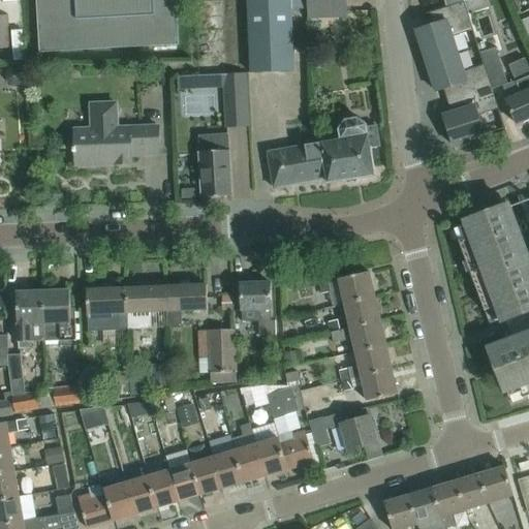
[(35,0),(38,51),(178,45),(175,0),(35,0)]
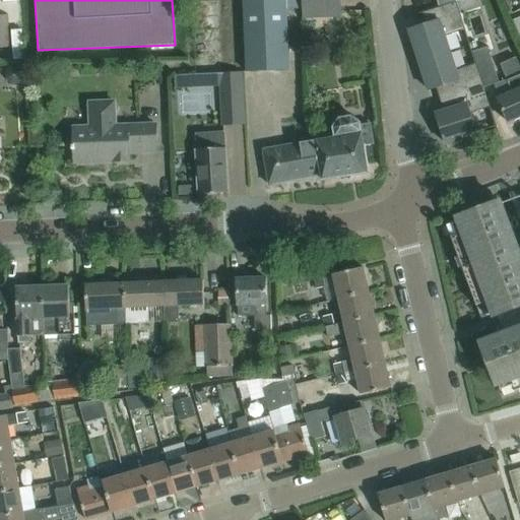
[(242,0),(246,73),(288,71),(286,10),(298,9),(297,0),(242,0)]
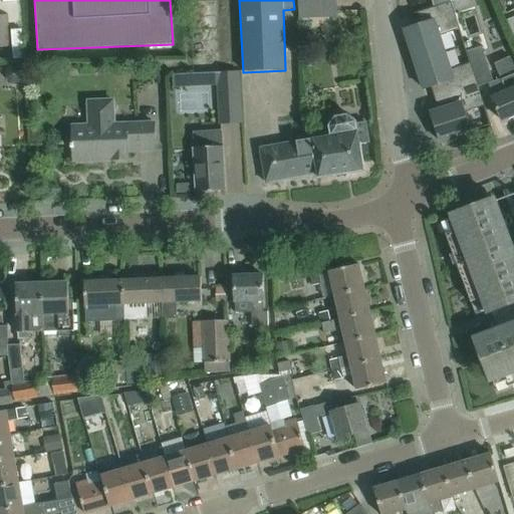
[(336,12),(335,0),(297,0),(298,13),(336,12)]
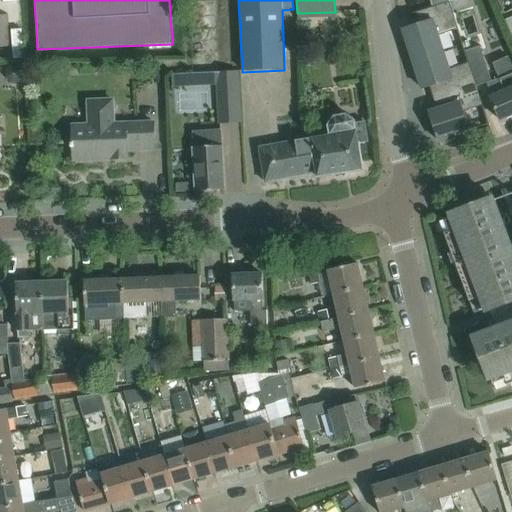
[(402,30),(412,61),(443,51),(438,36),(457,29),(448,2),(411,14),(411,15),(415,14),(419,24),(407,28),(407,29),(402,30)]
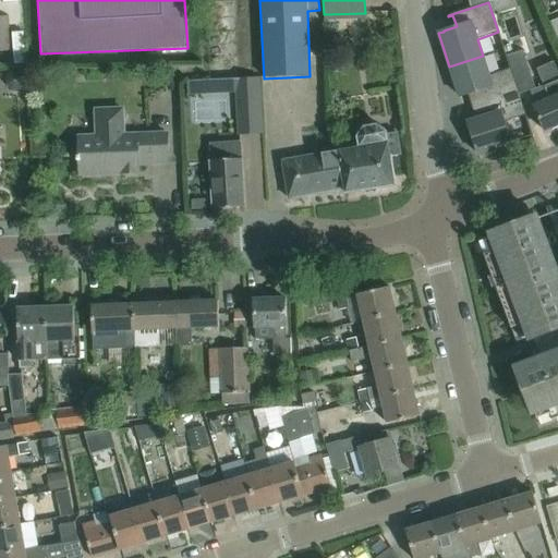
[(8,16),(0,16),(0,51),(10,50),(8,16)]
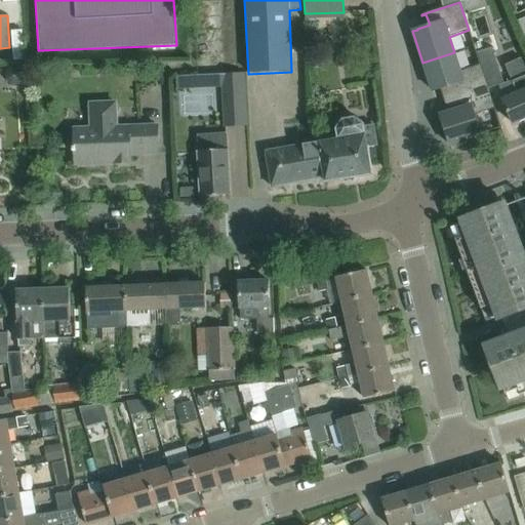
[(479,40),(473,42),(476,52),(482,50),(479,40)]
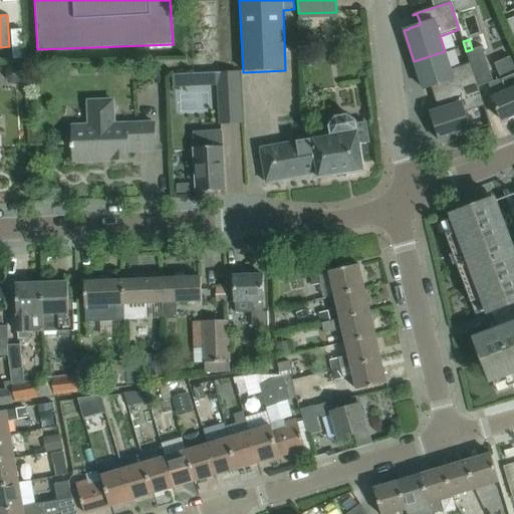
[(472,49),(466,51),(470,62),(477,84),(478,86),(493,81),(481,46),(472,49)]
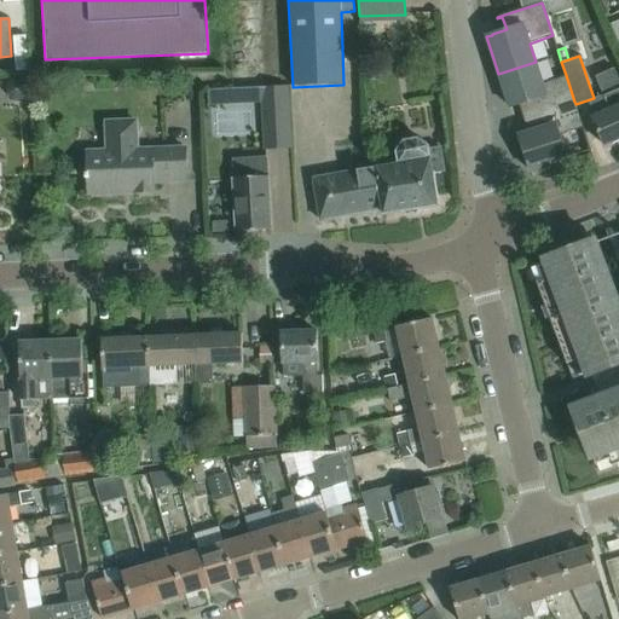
[(542,84),(536,62),(498,74),(507,102),(508,102),(509,108),(515,105),(515,106),(519,105),(522,119),(574,102),(566,75),(542,84)]
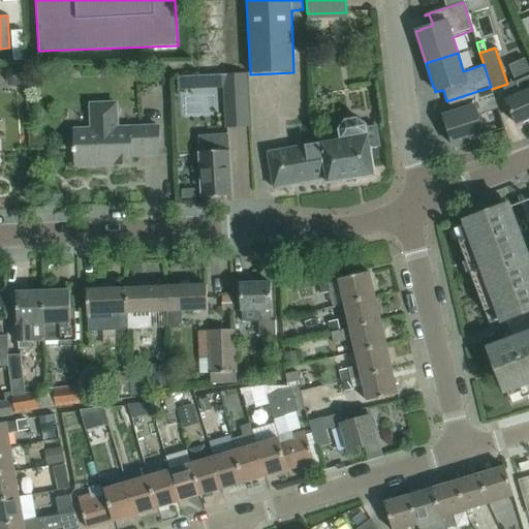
[(528,69),(525,59),(508,65),(516,82),(521,94),(506,100),(517,125),(528,119),(528,69)]
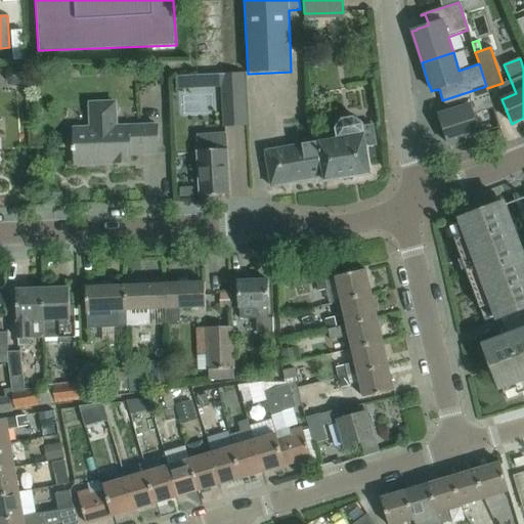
[(11,67),(6,73),(6,80),(12,85),(19,84),(24,79),(24,72),(18,67),(11,67)]
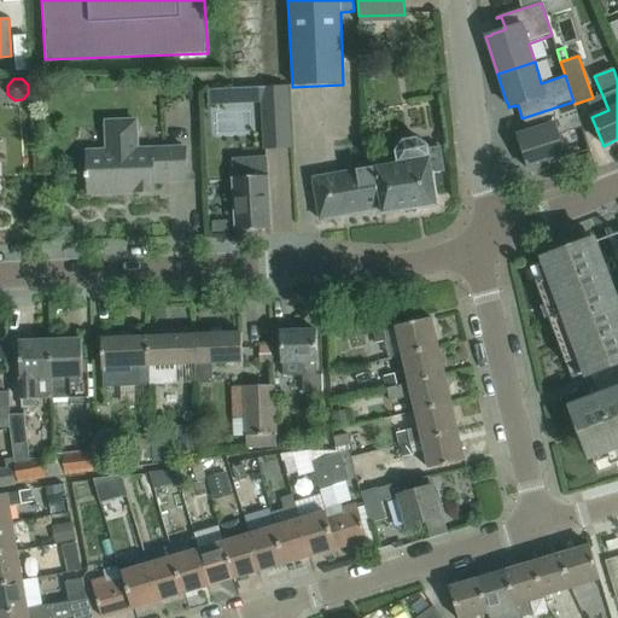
[(286,86),(261,87),(262,120),(289,118),(286,86)]
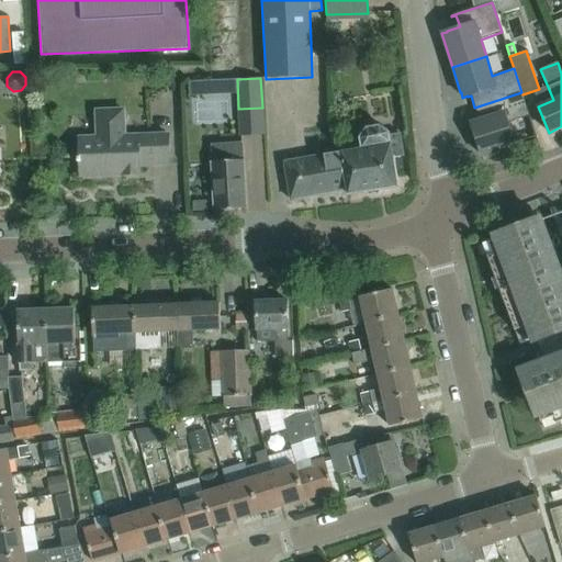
[(523,94),(521,92),(474,108),(479,120),(475,121),(471,123),(472,127),(480,150),(481,156),(486,154),(486,155),(515,145),(507,123),(529,116),(523,94)]
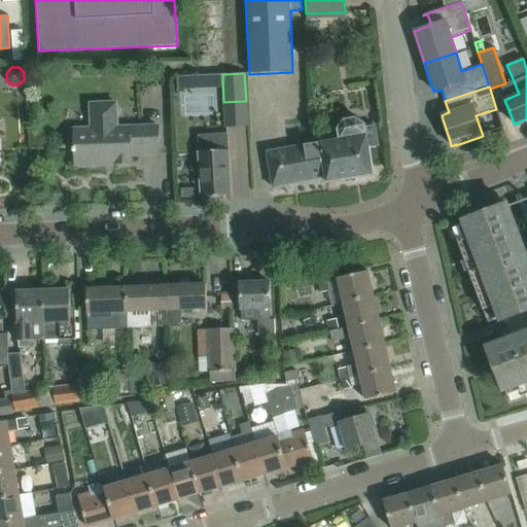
[(157,126),(118,127),(117,102),(89,103),(90,128),(74,129),(74,146),(72,146),(72,152),(74,152),(75,161),(114,160),(114,164),(131,163),(131,154),(159,153),(157,126)]
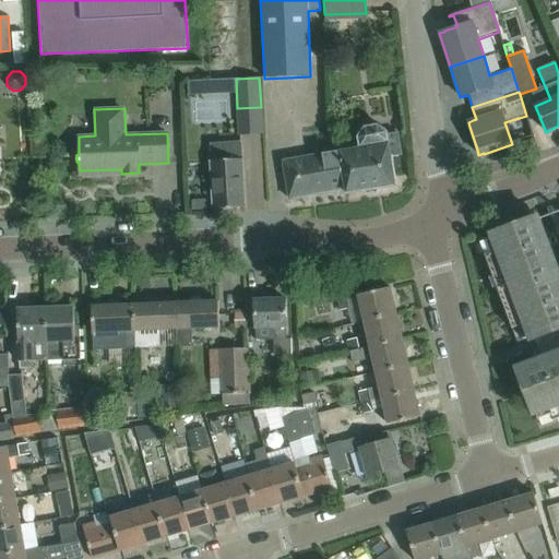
[(354,149),(339,151),(345,189),(346,193),(395,186),(391,157),(402,155),(397,133),(387,135),(387,133),(377,126),(365,128),(358,137),(358,138),(352,139),(354,149)]
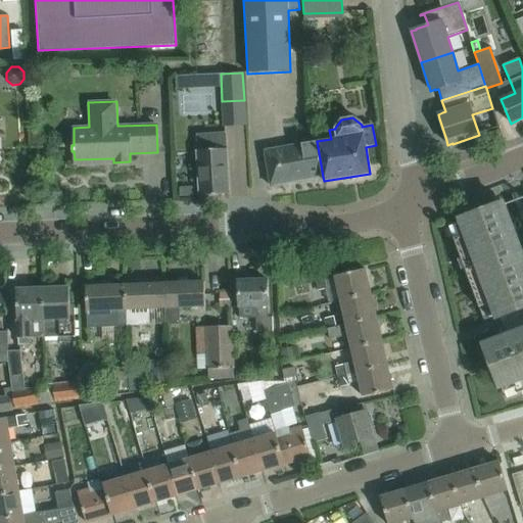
[(36,131),(32,136),(32,147),(44,146),(48,141),(36,131)]
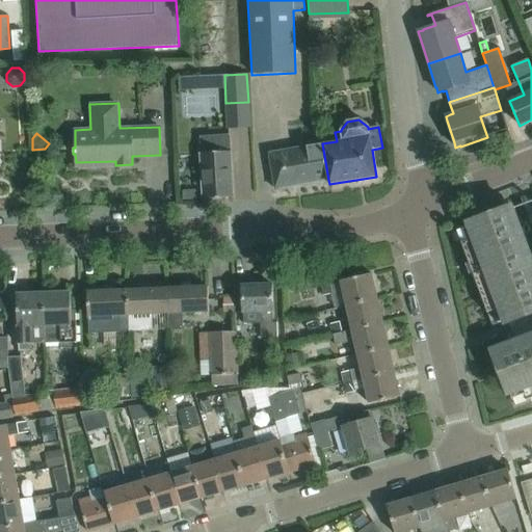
[(200,154),(203,200),(233,197),(229,135),(213,136),(214,153),(200,154)]
